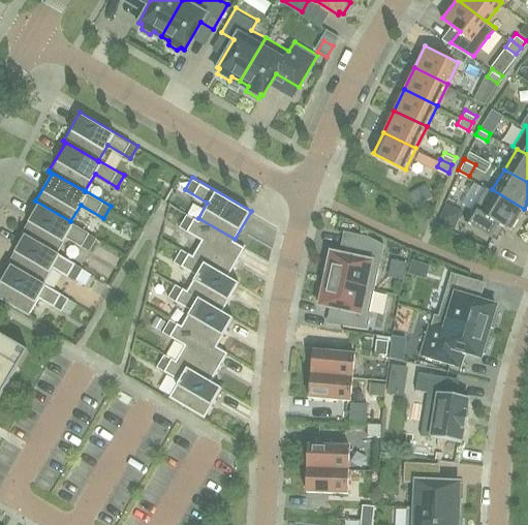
[(511,229),(524,209),(492,189),(487,186),(466,219),(495,237),(503,224),(511,229)]
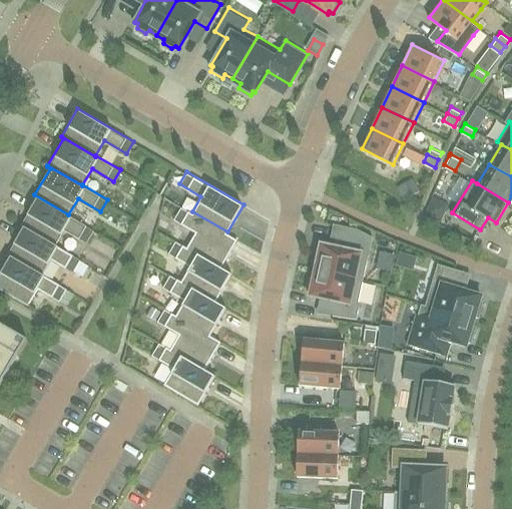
[(86,240),(93,228),(68,214),(34,194),(34,195),(36,197),(21,224),(54,244),(55,242),(64,227),(86,240)]
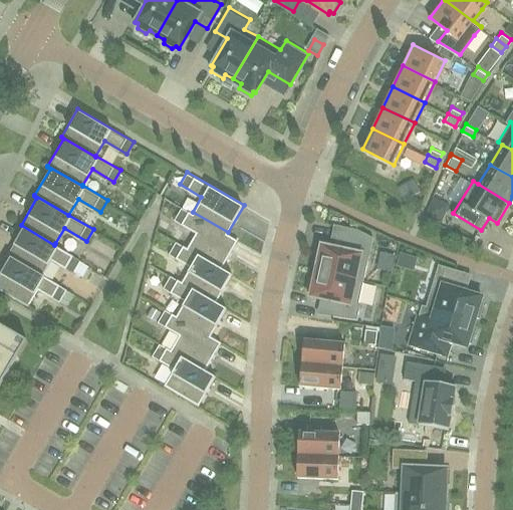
[(449,207),(434,199),(425,215),(441,223),(449,207)]
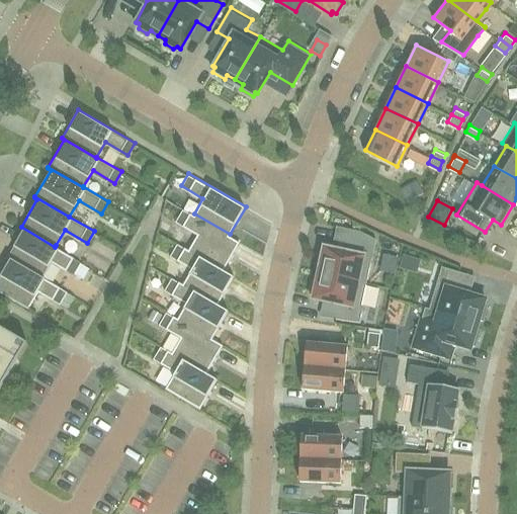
[(175,220),(197,233),(189,248),(176,241),(176,242),(234,275),(235,274),(224,268),(240,241),(230,234),(194,213),(182,206),(175,220)]
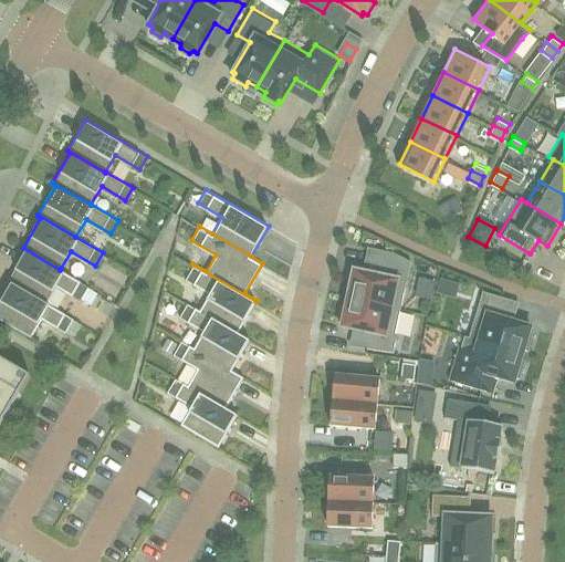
[(22,248),(25,250),(8,280),(45,302),(46,299),(56,282),(81,297),(89,283),(61,268),(60,270),(23,248),(22,248)]
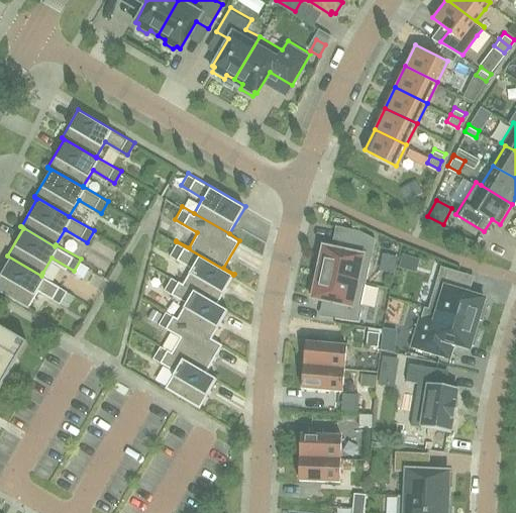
[(318,270),(366,280),(371,255),(372,255),(376,236),(358,228),(348,226),(343,248),(324,244),(323,246),(319,246),(316,261),(320,262),(318,270)]
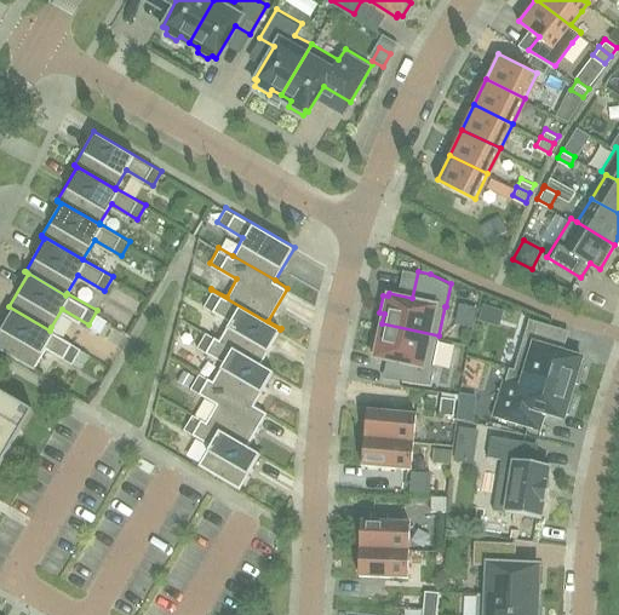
[(230,319),(219,338),(205,329),(205,331),(274,371),(274,369),(262,362),(280,329),(211,289),(202,303),(230,319)]
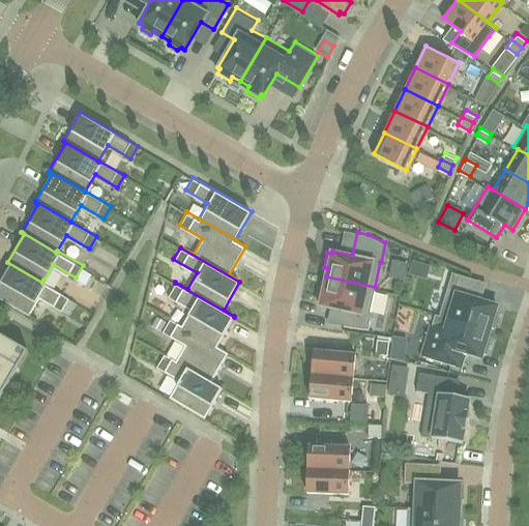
[(0,296),(27,313),(38,293),(62,307),(68,295),(69,295),(43,280),(42,283),(7,262),(10,264),(0,281),(0,296)]
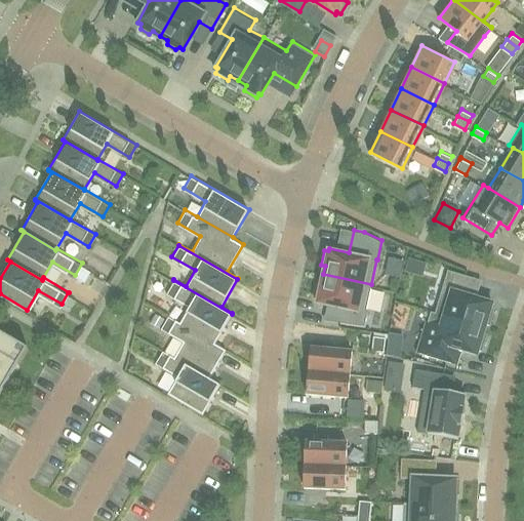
[(79,277),(96,285),(104,270),(86,262),(79,277)]
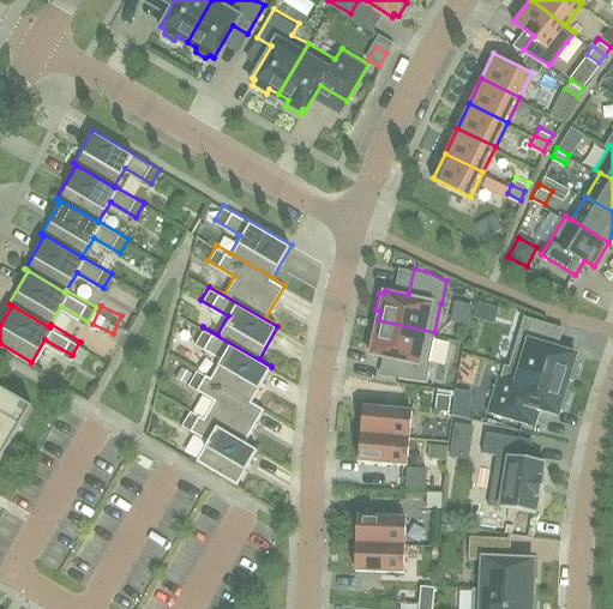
[(552,343),(558,323),(524,312),(510,362),(568,381),(569,377),(574,378),(580,357),(575,356),(577,351),(552,343)]
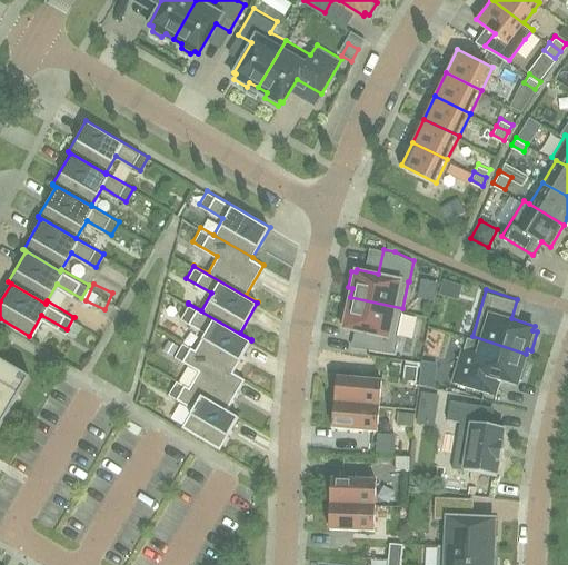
[(369,347),(396,353),(399,335),(397,335),(402,308),(350,297),(348,307),(345,306),(341,320),(346,321),(345,326),(372,331),(369,347)]
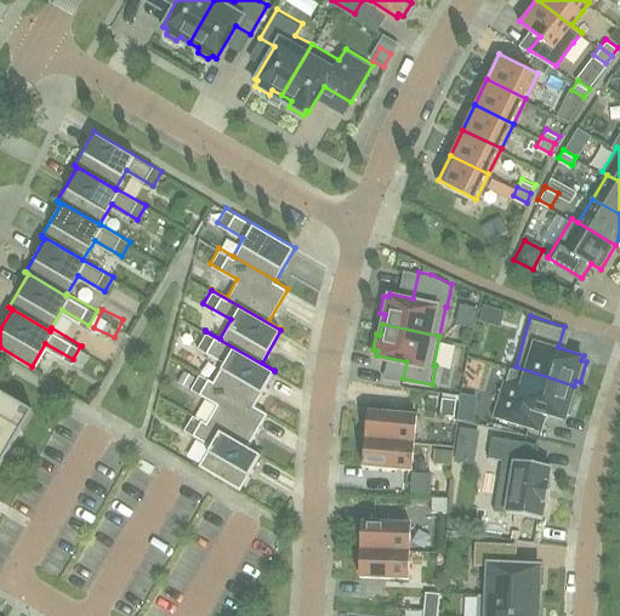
[(214,380),(199,371),(198,372),(267,412),(268,411),(255,404),(274,371),(205,331),(197,344),(223,360),(214,380)]
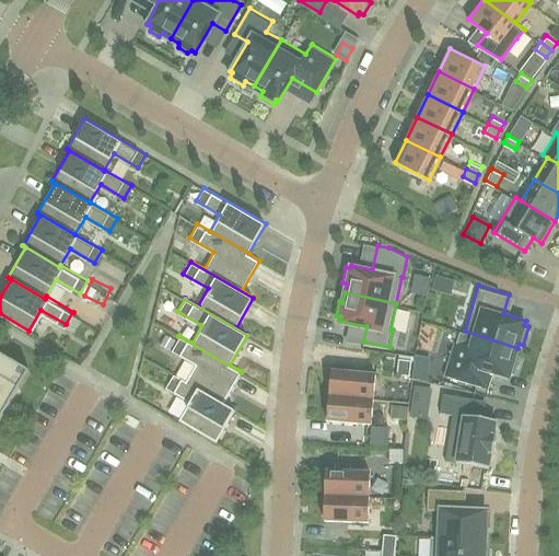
[(72,312),(66,324),(74,329),(81,316),(73,312),(72,312)]
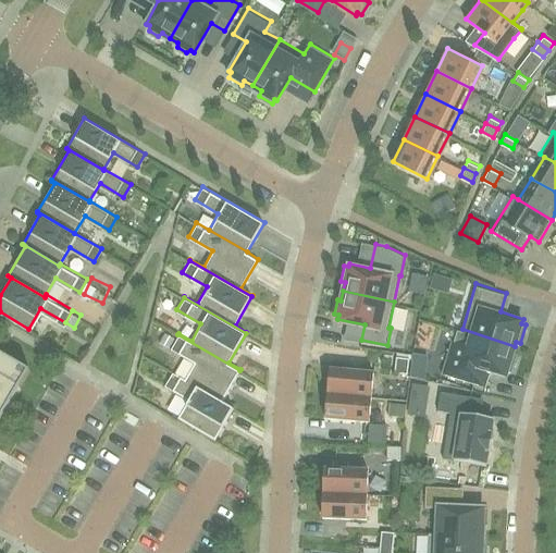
[(514,351),(515,346),(462,329),(458,328),(445,370),(479,381),(484,366),(506,373),(507,369),(511,370),(517,352),(514,351)]
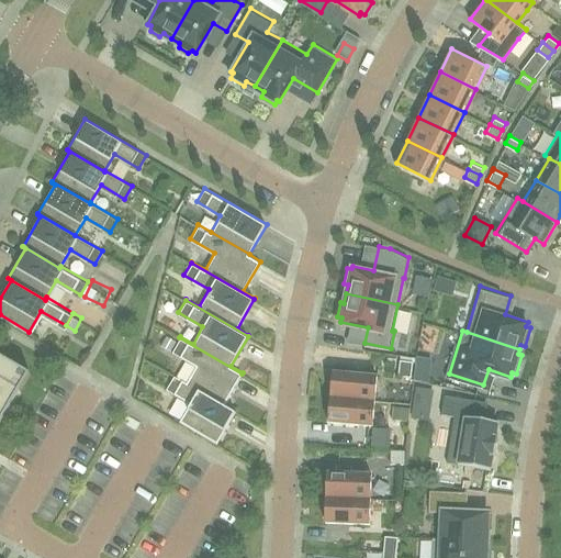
[(167,332),(161,342),(171,347),(177,337),(167,332)]
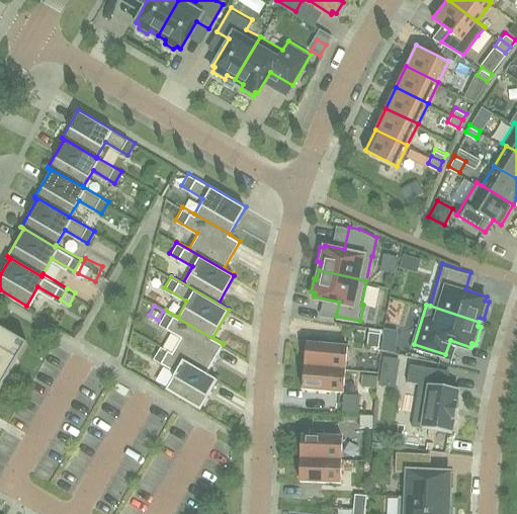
[(158,323),(180,336),(172,351),(160,345),(217,378),(218,377),(207,371),(223,344),(165,311),(158,323)]
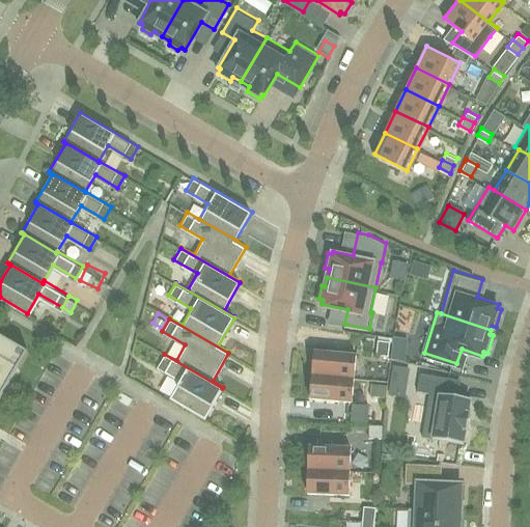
[(0,526),(0,384),(12,364),(19,367),(29,350),(0,333),(0,526)]
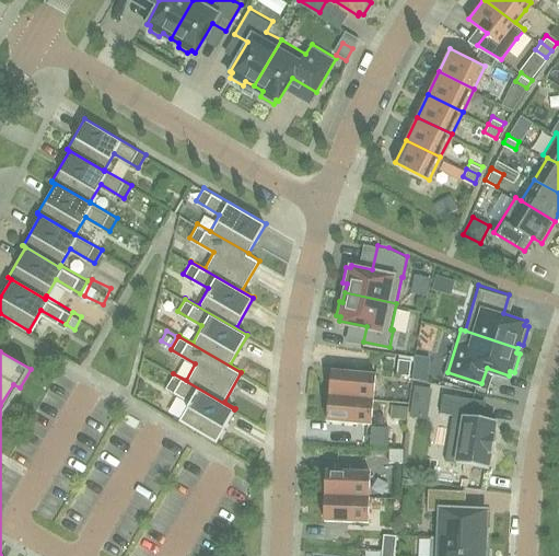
[(410,374),(411,359),(399,358),(398,372),(410,374)]
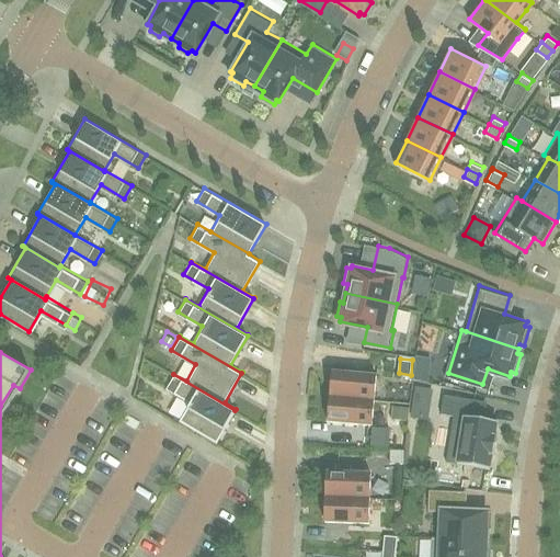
[(375,398),(377,373),(333,370),(331,394),(375,398)]
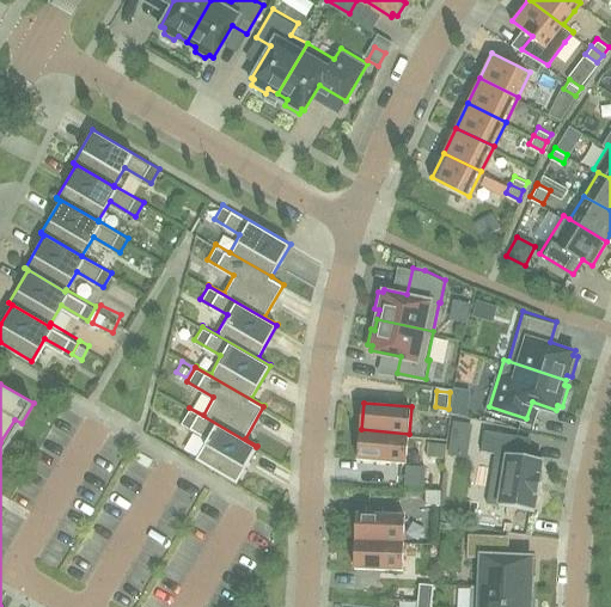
[(256,447),(189,408),(181,422),(208,437),(196,457),(237,480),(256,447)]
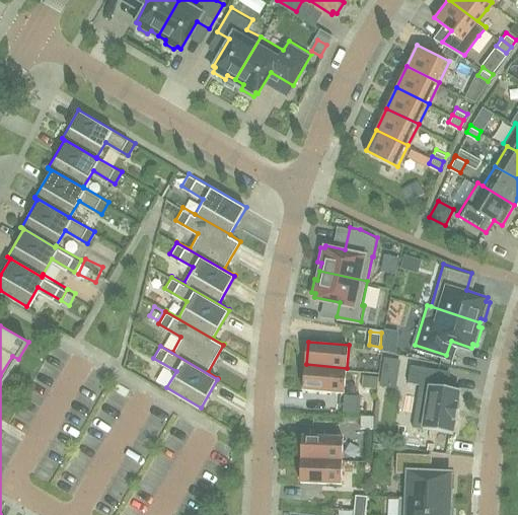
[(414,425),(453,431),(455,417),(457,418),(460,401),(458,401),(460,387),(440,384),(443,368),(411,363),(409,380),(420,382),(414,425)]
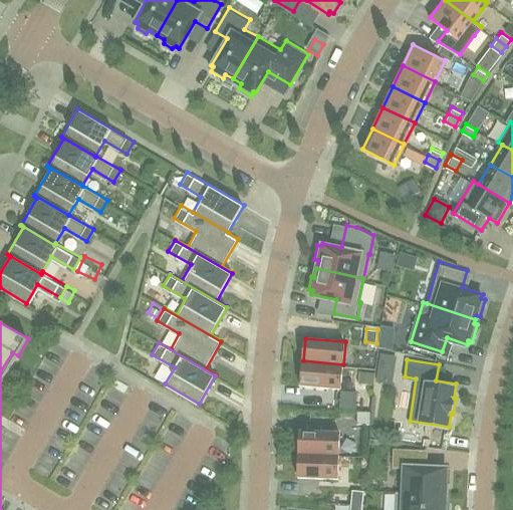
[(341,387),(343,364),(303,360),(301,384),(341,387)]
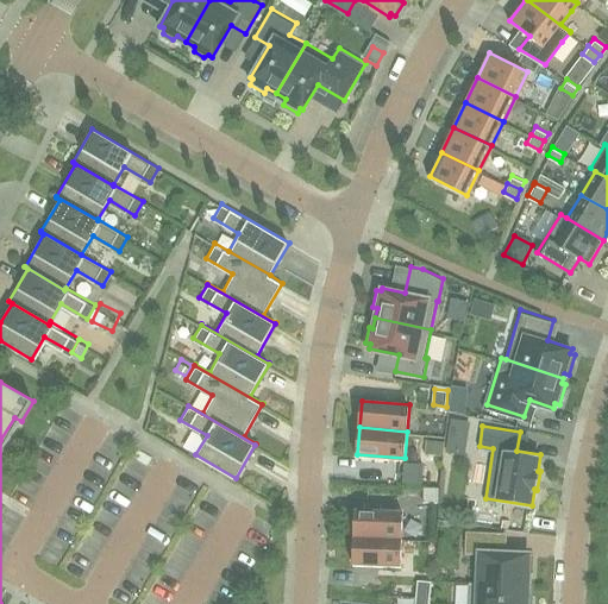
[(438,483),(439,467),(425,465),(424,482),(438,483)]
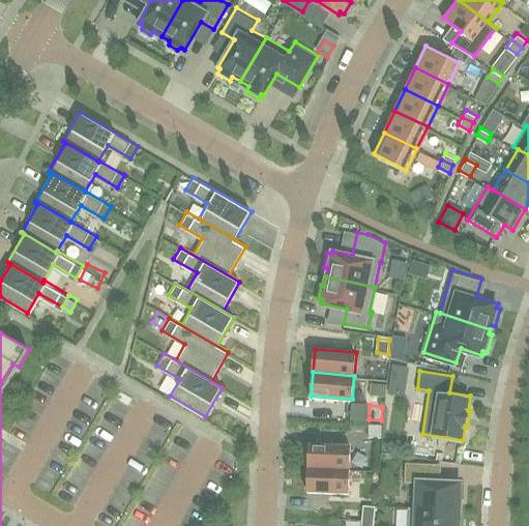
[(381,424),(369,424),(369,435),(381,436),(381,424)]
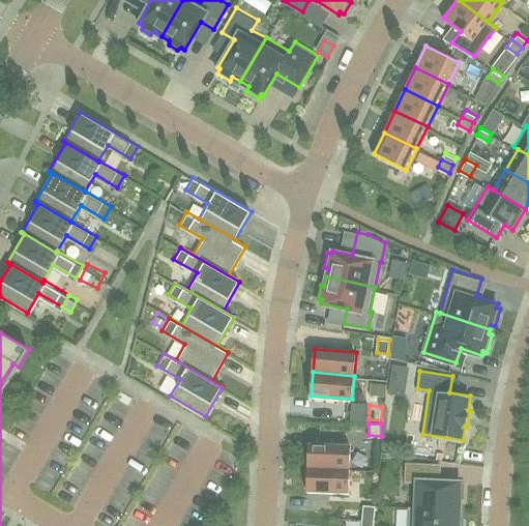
[(310,443),(309,467),(350,469),(351,445),(310,443)]
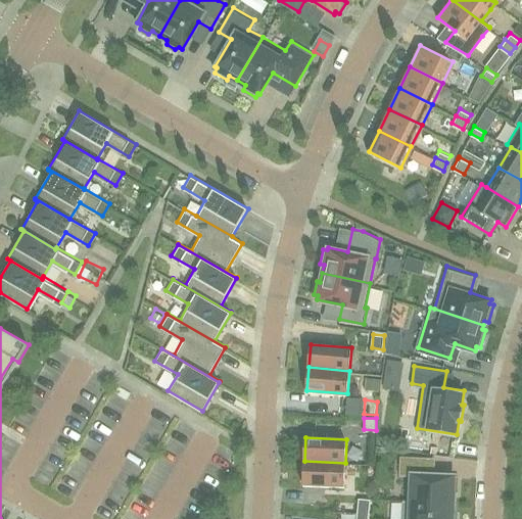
[(411,500),(454,502),(454,491),(458,491),(459,475),(435,474),(435,472),(431,468),(428,467),(428,456),(400,455),(399,474),(412,475),(411,499),(411,500)]
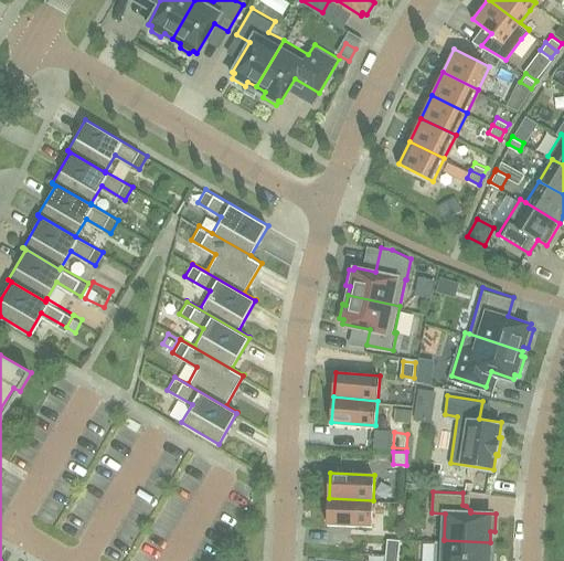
[(373,500),(329,498),(328,524),(372,525),(373,500)]
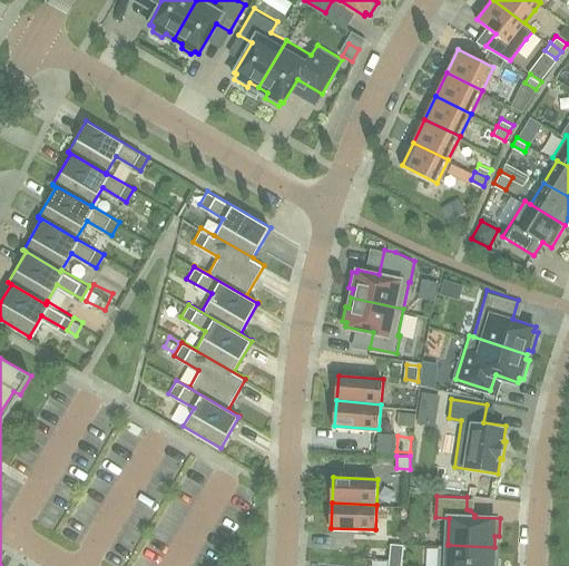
[(390,557),(402,558),(404,544),(391,543),(390,557)]
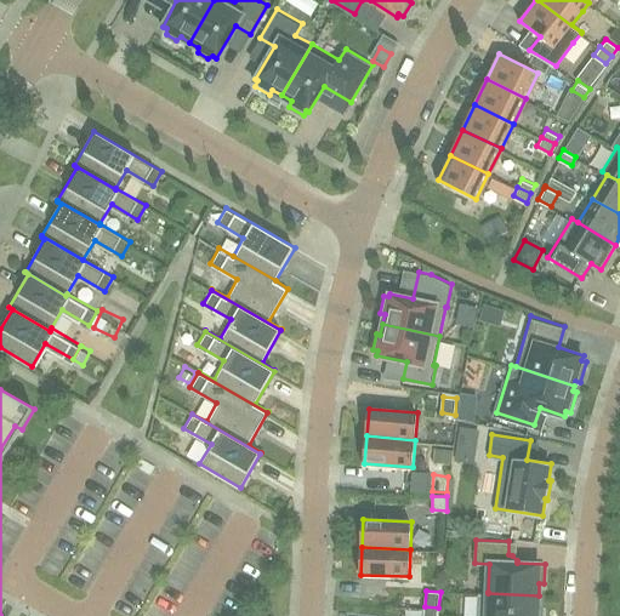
[(542,615),(544,608),(539,608),(539,595),(488,593),(488,592),(478,592),(477,615),(542,615)]
